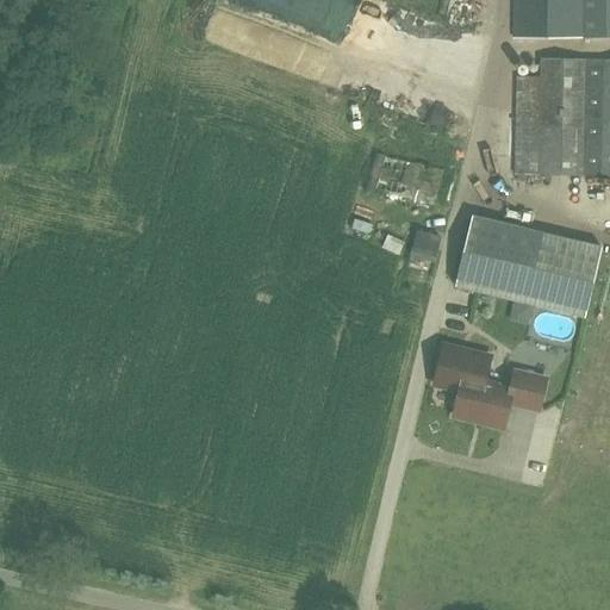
[(234,0),(234,5),(336,25),(341,0),(234,0)]
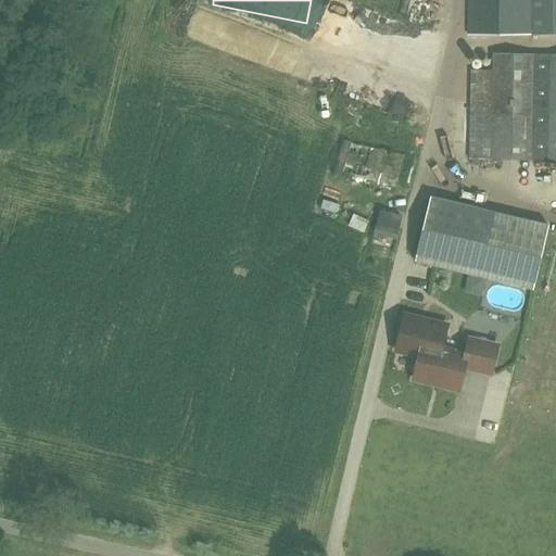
[(555,0),(468,0),(468,36),(530,36),(530,35),(555,34),(555,0)]
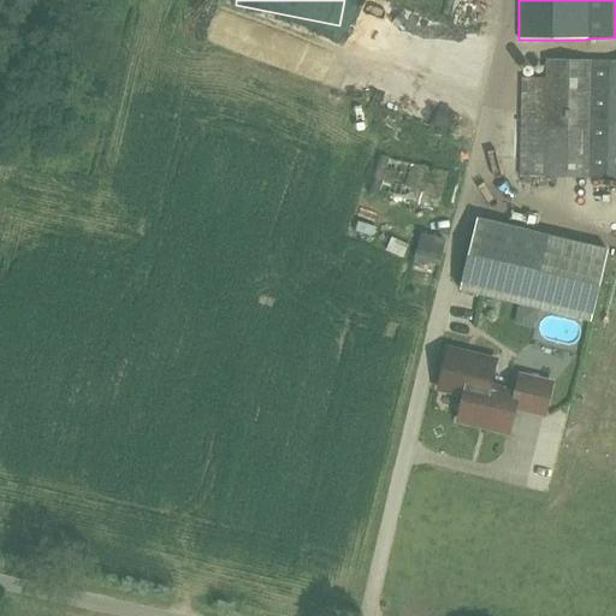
[(615,61),(610,61),(591,60),(548,60),(546,78),(545,177),(588,178),(608,178),(615,178),(615,61)]
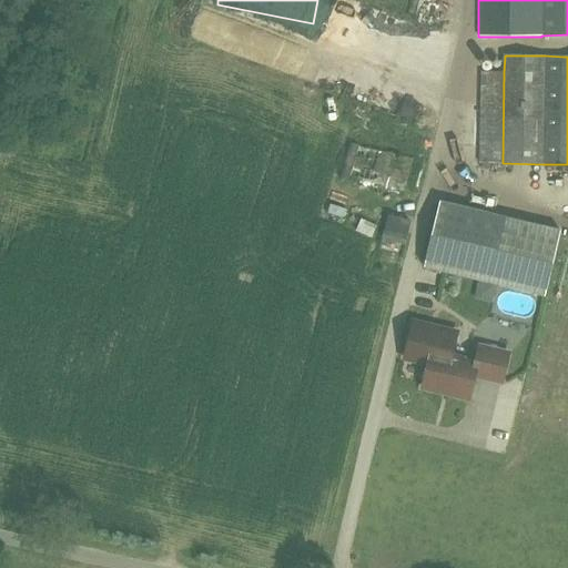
[(545,296),(560,231),(439,203),(424,269),(545,296)]
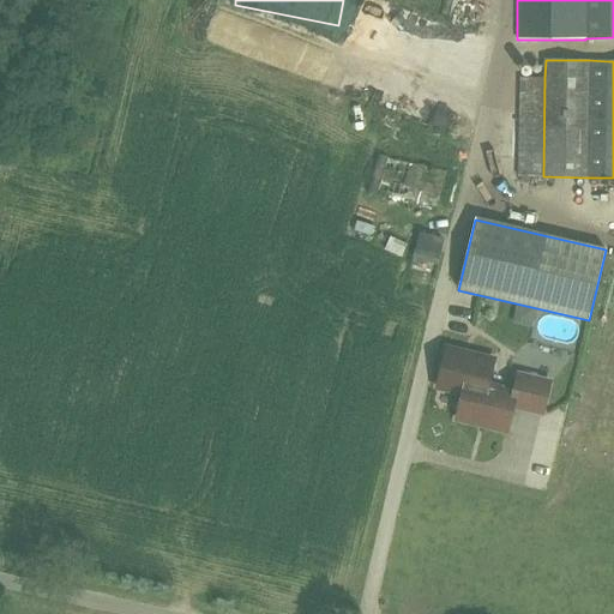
[(438,264),(444,240),(420,234),(414,258),(438,264)]
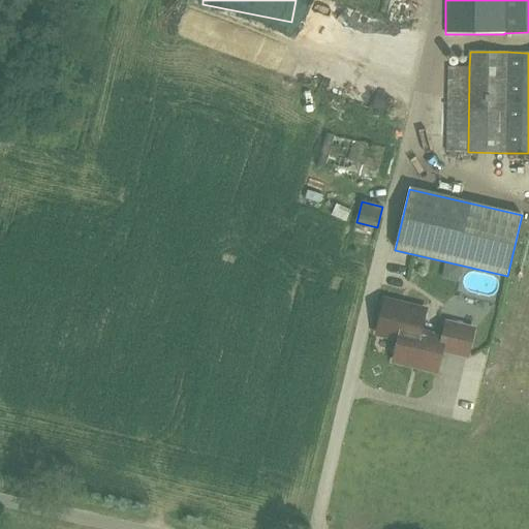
[(528,206),(486,389),(528,398),(528,206)]
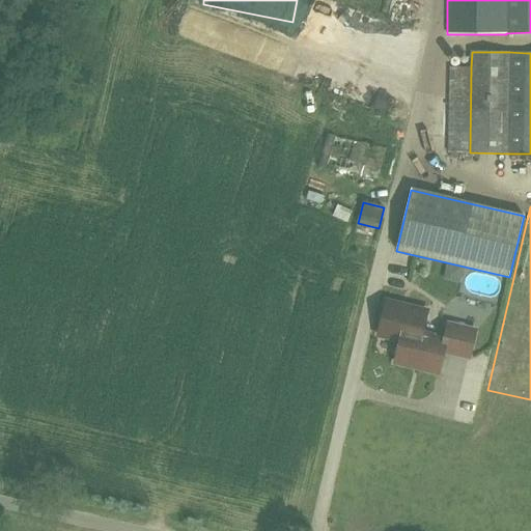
[(386,302),(378,336),(400,341),(395,363),(438,373),(443,351),(468,357),(474,331),(448,325),(445,338),(421,333),(426,311),(386,302)]
